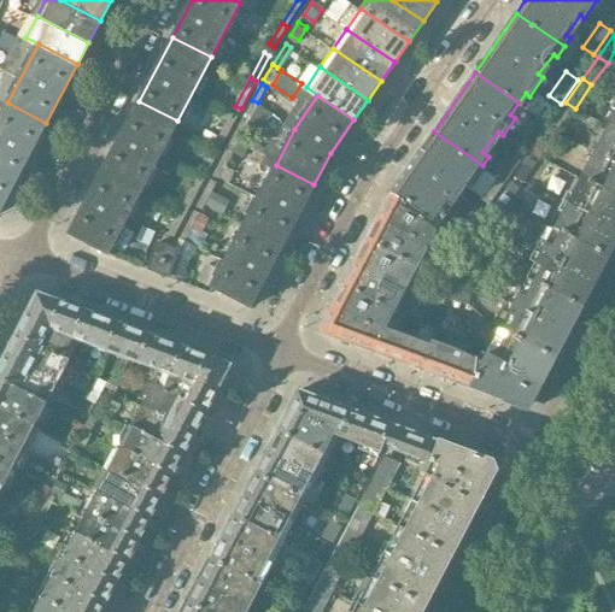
[(252,100),(247,111),(252,113),(258,103),(252,100)]
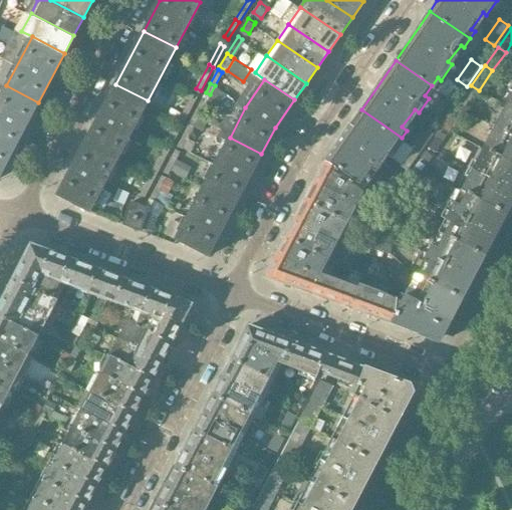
[(148,100),(115,84),(88,137),(120,153),(148,100)]
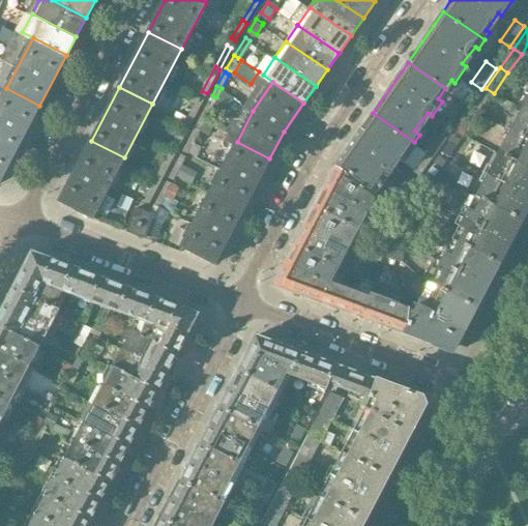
[(39,106),(6,88),(0,100),(0,150),(12,156),(39,106)]
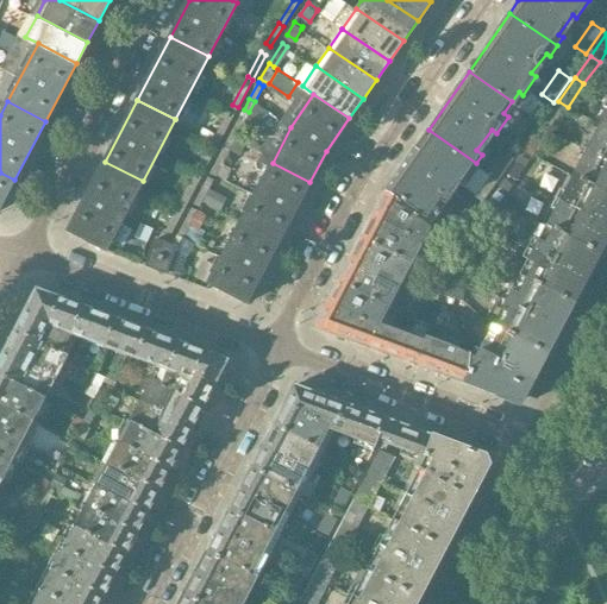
[(549,133),(568,107),(558,101),(540,127),(549,133)]
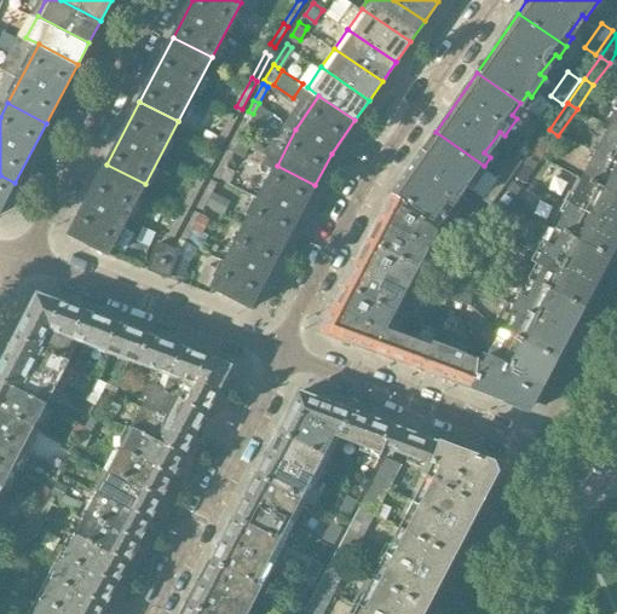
[(265,106),(257,121),(266,127),(274,114),(275,111),(265,106)]
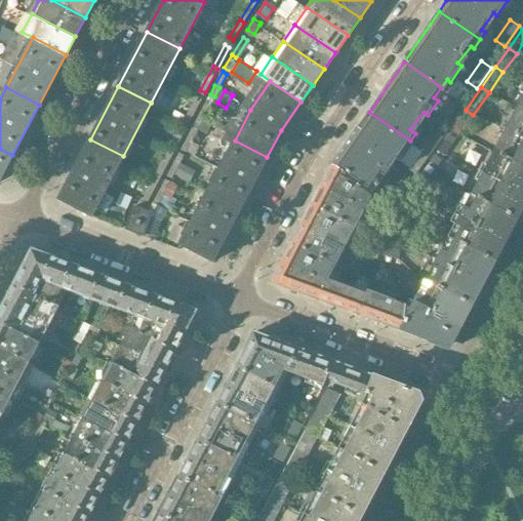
[(196,97),(185,120),(189,123),(201,99),(196,97)]
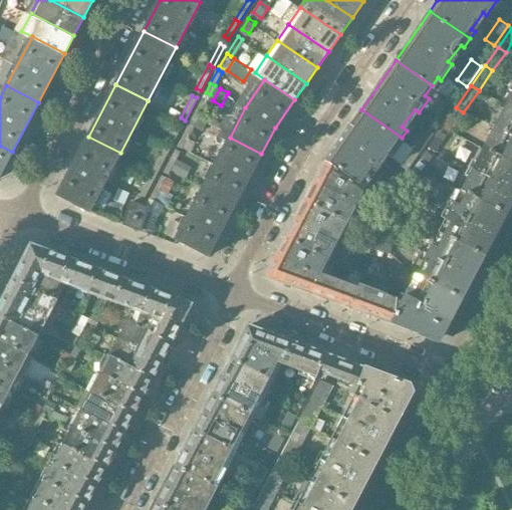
[(197,120),(208,98),(204,95),(192,118),(197,120)]
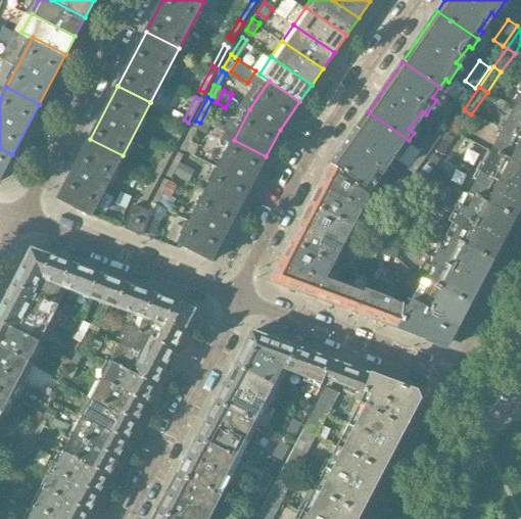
[(520,110),(515,107),(504,129),(520,137),(520,110)]
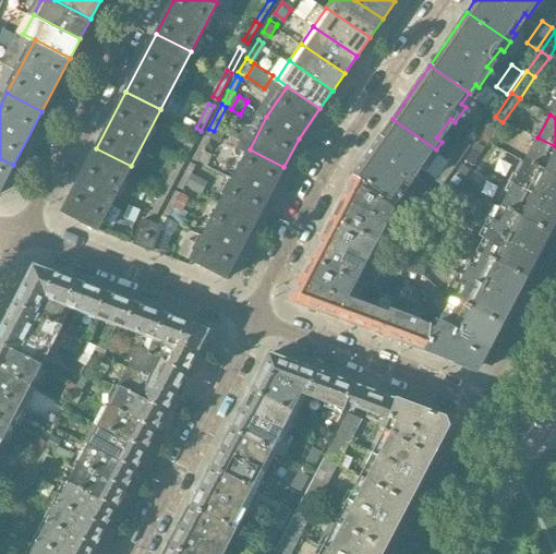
[(183,122),(182,124),(194,131),(195,128),(198,122),(188,116),(183,122)]
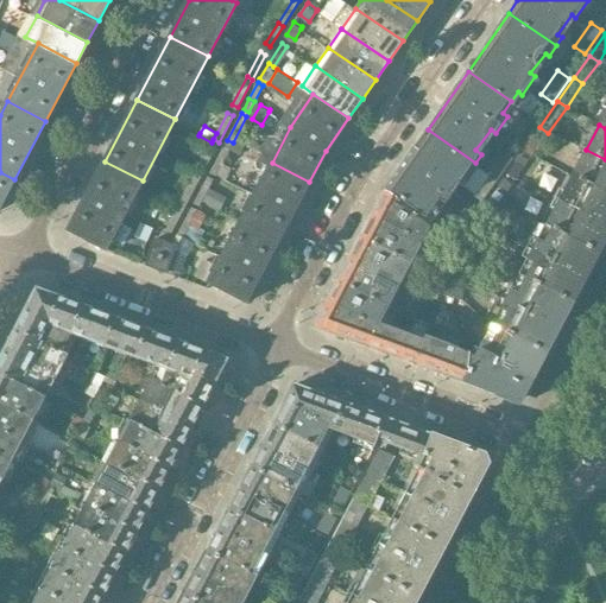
[(548,133),(540,127),(522,152),(531,158),(548,133)]
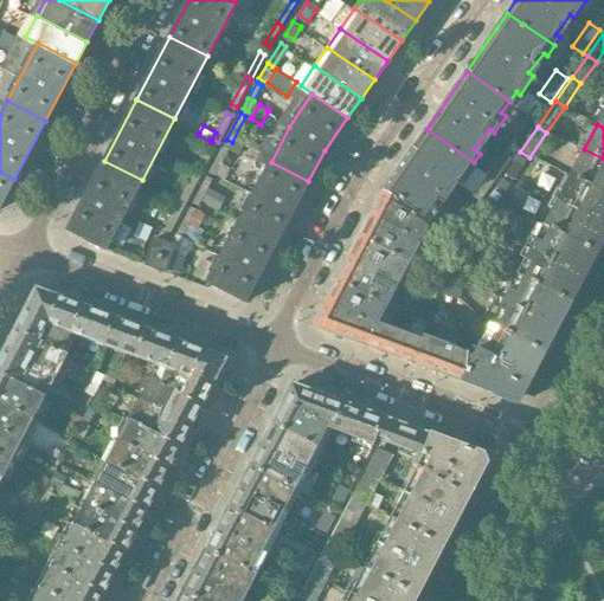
[(448,188),(462,168),(467,172),(474,162),(426,129),(385,188),(428,217),(435,208),(438,212),(453,193),(448,188)]
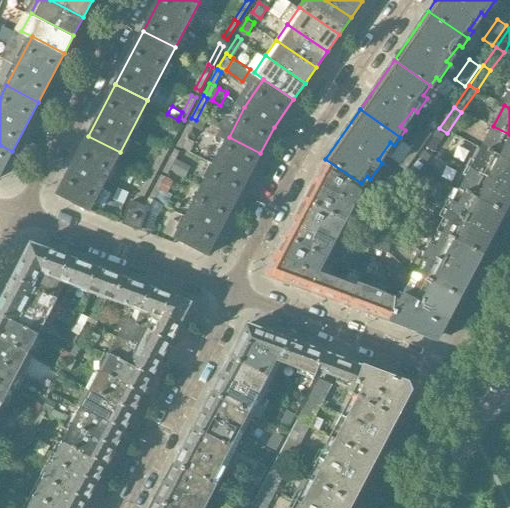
[(168,140),(172,142),(184,120),(180,117),(168,140)]
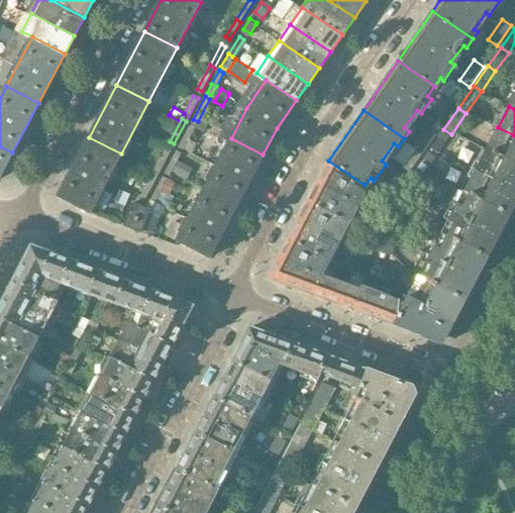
[(184,147),(196,125),(205,130),(207,125),(198,121),(193,119),(180,145),(184,147)]
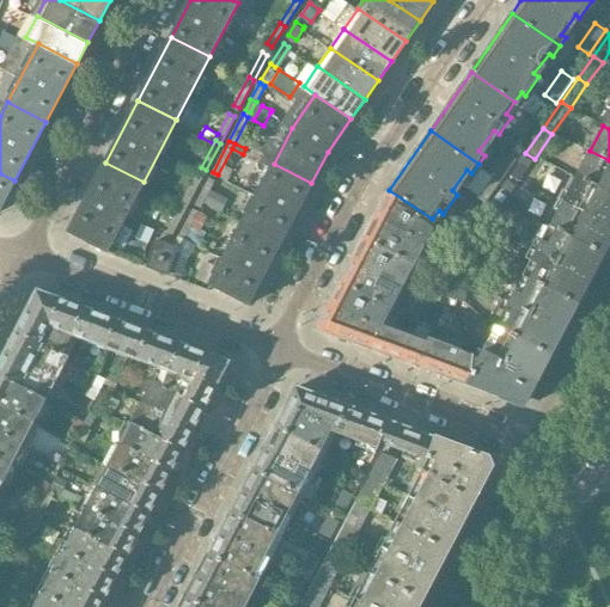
[(507,148),(490,173),(501,181),(518,155),(507,148)]
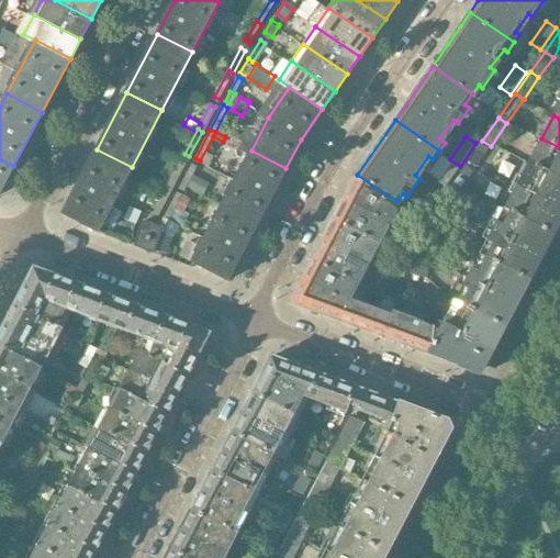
[(559,147),(541,138),(529,162),(559,177),(559,147)]
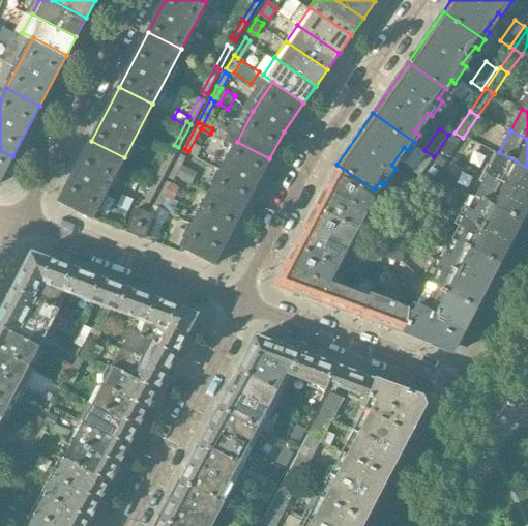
[(450,155),(463,138),(455,133),(442,151),(450,155)]
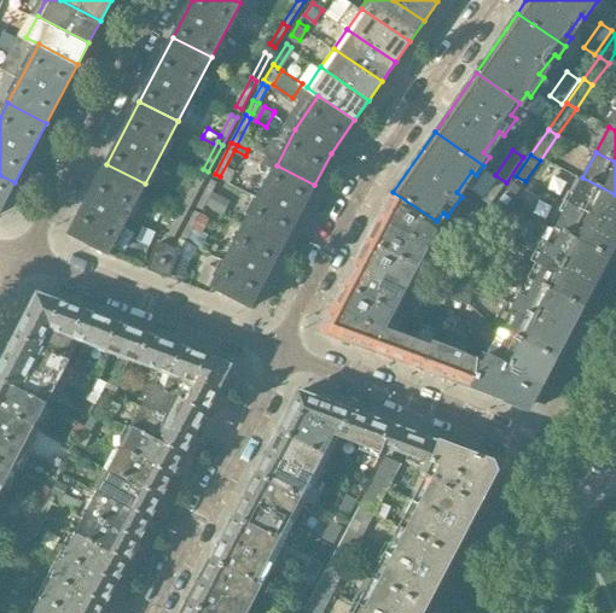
[(145,184),(106,164),(70,232),(73,233),(109,252),(145,184)]
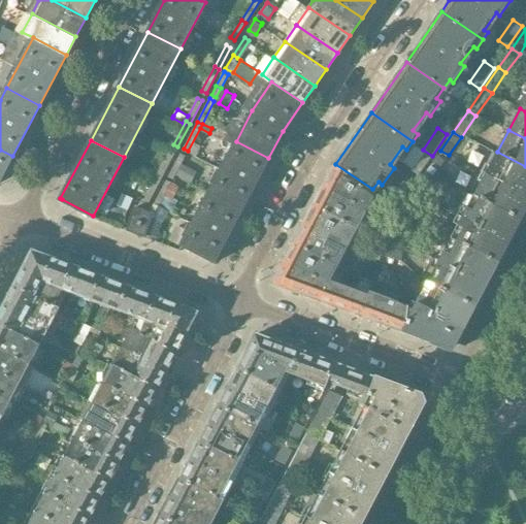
[(268,158),(236,141),(207,195),(240,211),(268,158)]
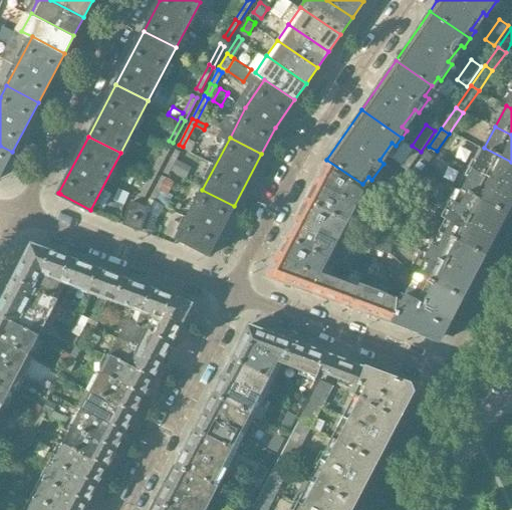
[(0,175),(12,152),(0,146),(0,175)]
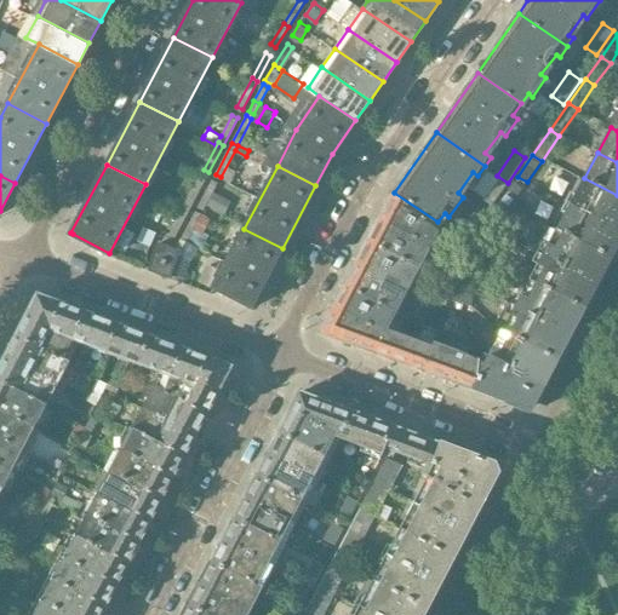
[(497,176),(482,196),(493,203),(508,183),(497,176)]
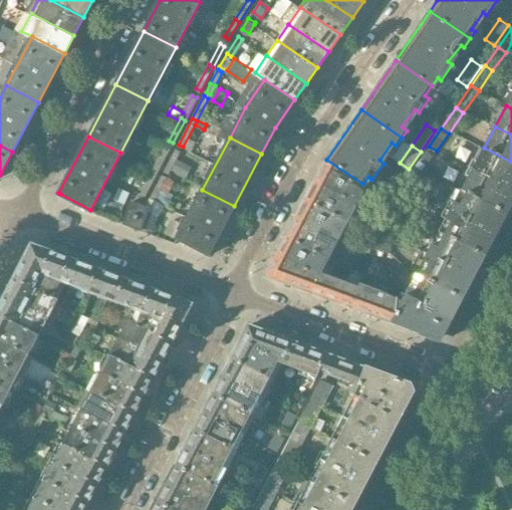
[(423,171),(437,151),(429,147),(416,166),(423,171)]
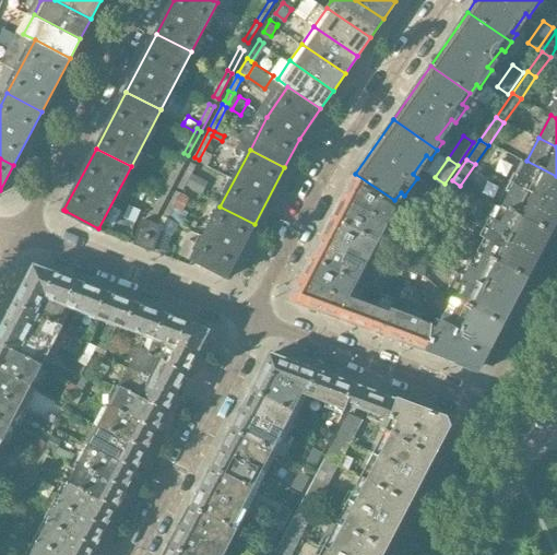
[(179,161),(166,185),(172,188),(185,163),(179,161)]
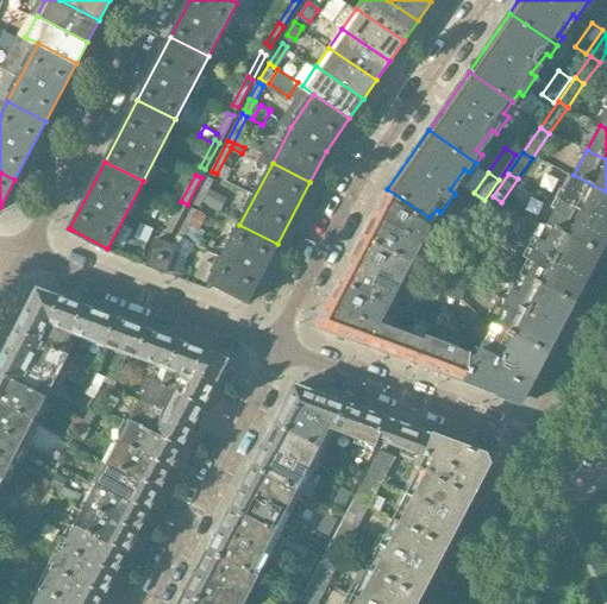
[(210,175),(195,201),(201,205),(214,177),(210,175)]
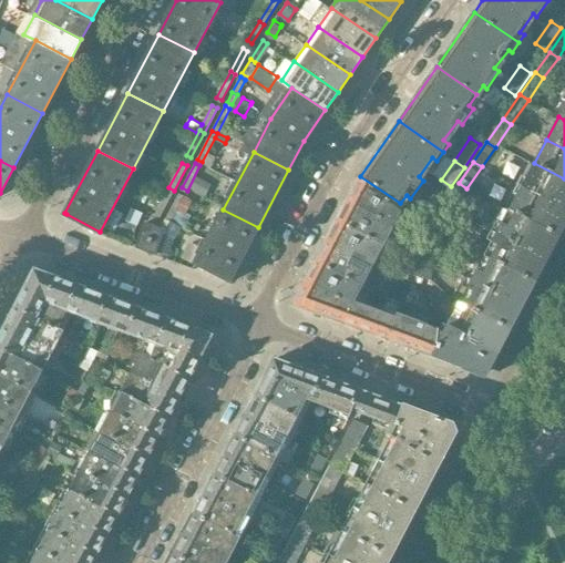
[(564,178),(534,163),(522,186),(564,208),(564,178)]
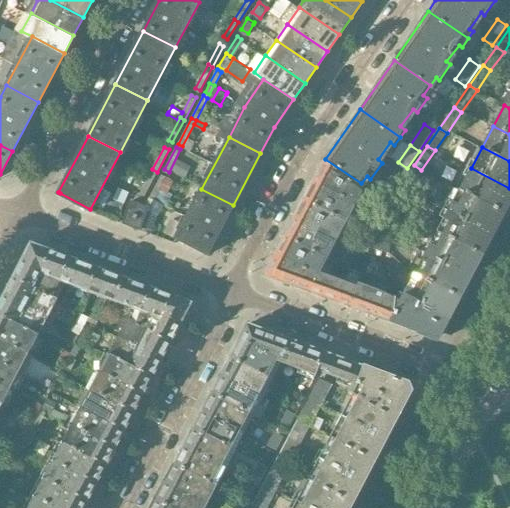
[(325,159),(314,180),(357,202),(365,186),(361,183),(325,159)]
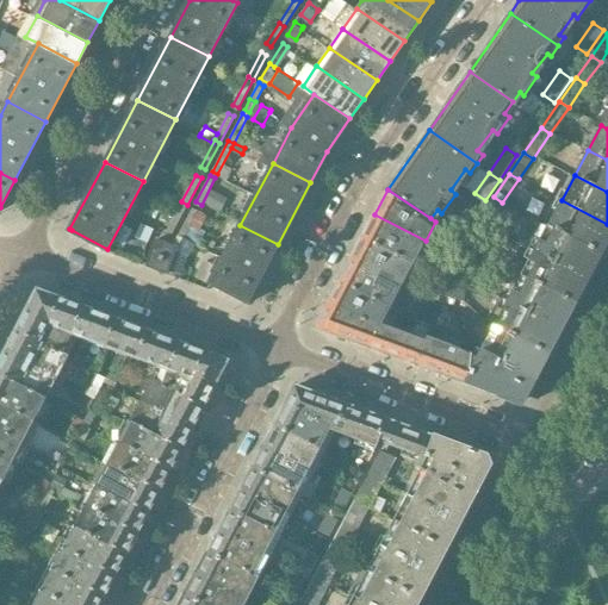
[(488,223),(502,203),(494,197),(479,218),(488,223)]
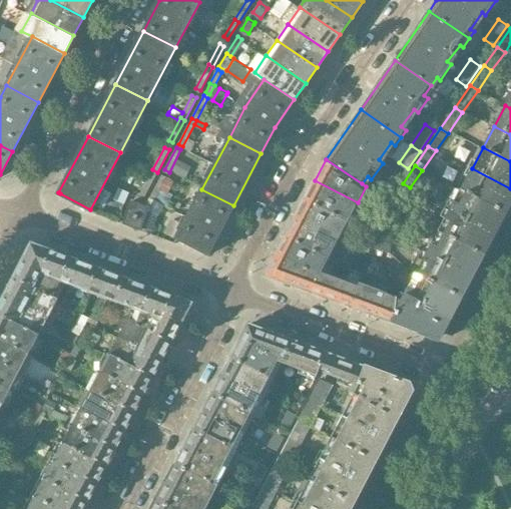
[(510,188),(472,168),(461,188),(506,212),(510,202),(510,188)]
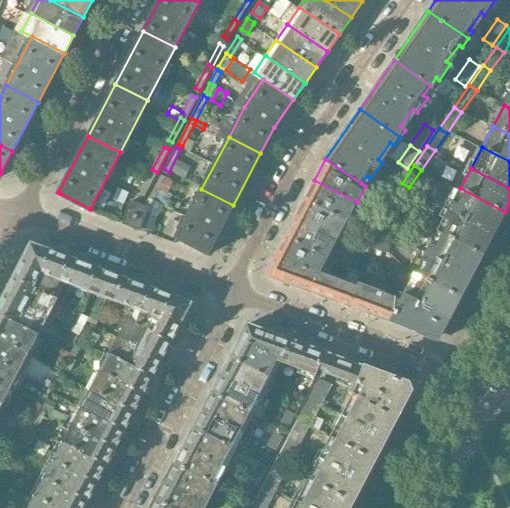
[(141,191),(145,194),(157,172),(152,169),(141,191)]
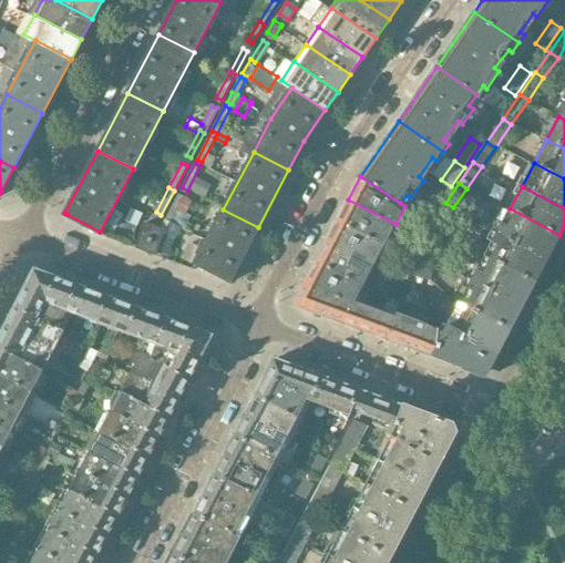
[(157,190),(151,201),(160,205),(165,194),(157,190)]
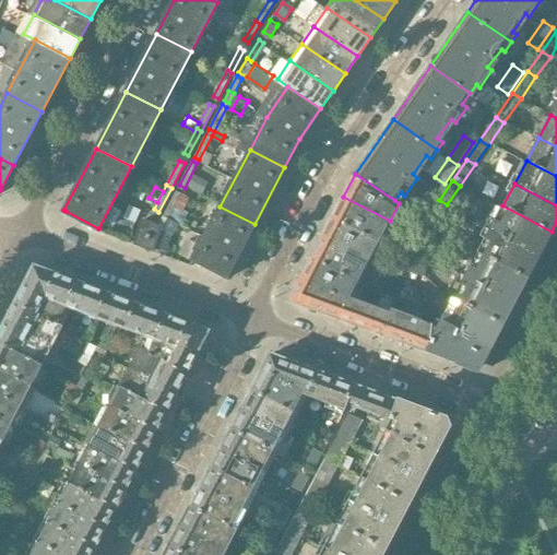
[(191,196),(182,191),(177,189),(164,213),(177,220),(184,223),(189,210),(185,208),(191,196)]
